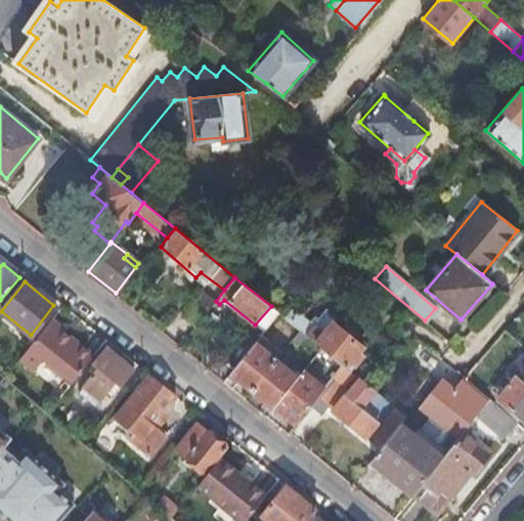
[(183,315),(195,326),(215,302),(203,292),(183,315)]
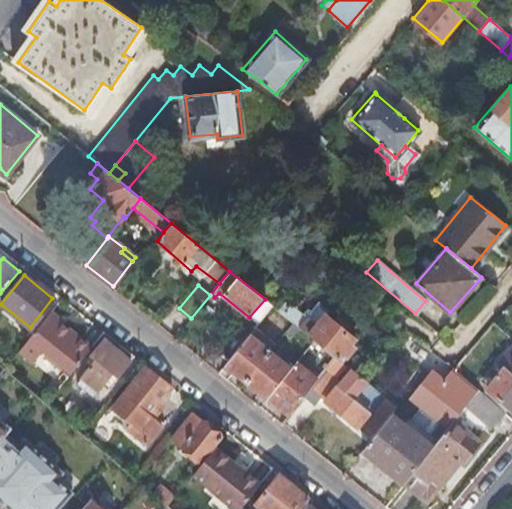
[(258,324),(272,305),(265,299),(249,317),(258,324)]
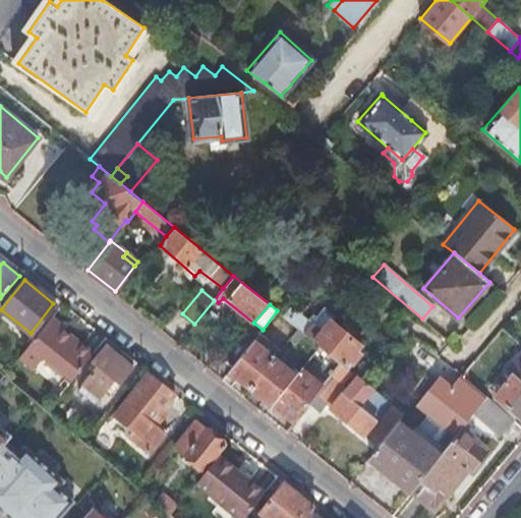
[(341,362),(345,365),(348,362),(351,365),(358,357),(354,354),(360,346),(330,320),(321,331),(292,305),(283,315),(299,328),(321,346),(341,362)]
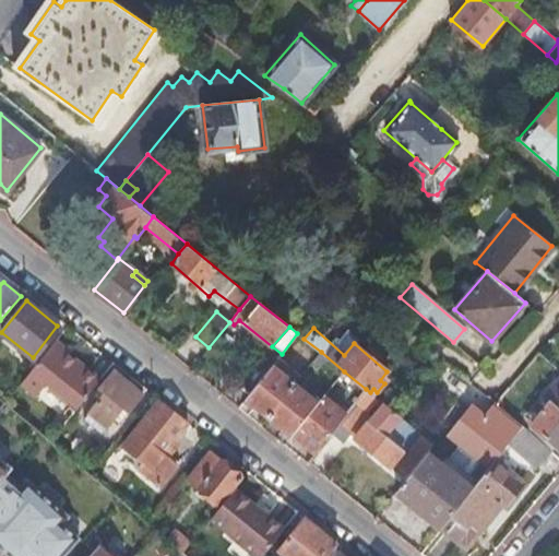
[(558,329),(558,330),(549,341),(558,349),(558,329)]
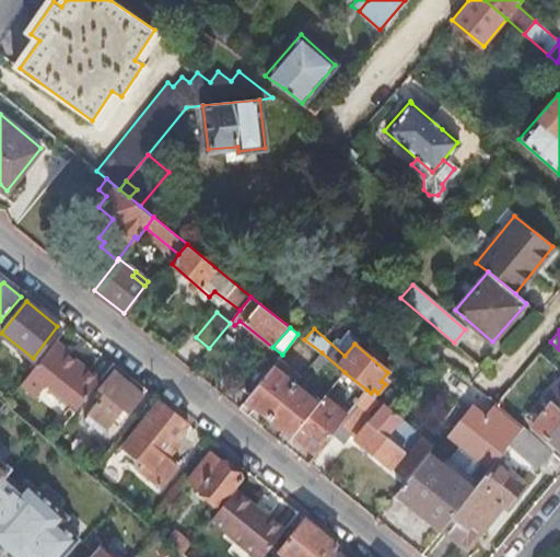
[(38,359),(21,382),(35,394),(46,381),(78,407),(100,379),(54,341),(38,359)]
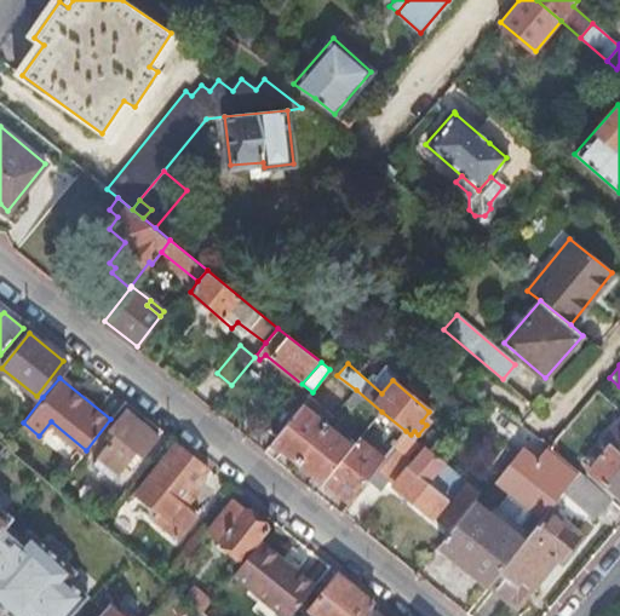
[(276,437),(298,409),(283,398),(262,425),(276,437)]
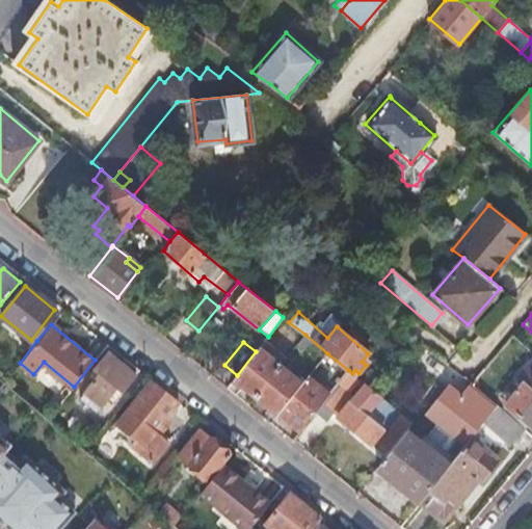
[(256,396),(280,366),(265,353),(267,349),(262,344),(256,351),(237,375),(234,379),(256,396)]
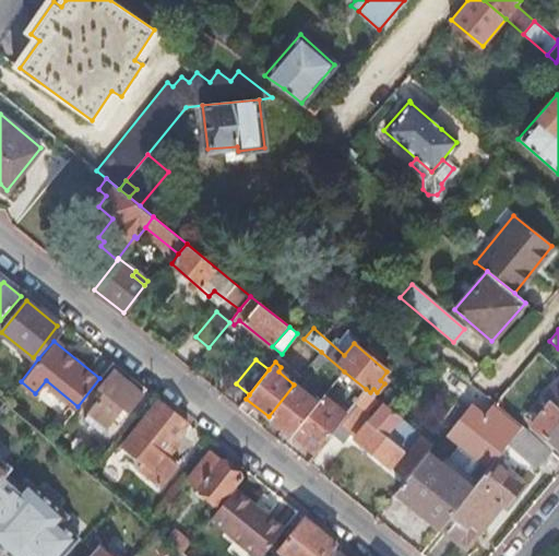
[(122,409),(128,413),(142,393),(114,370),(98,389),(104,393),(90,412),(107,426),(108,427),(118,414),(122,409)]
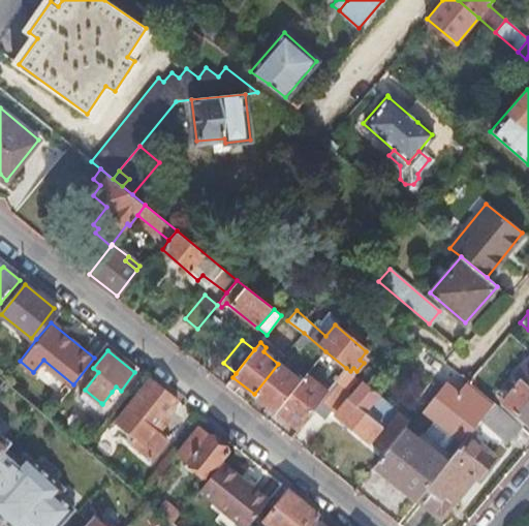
[(336,381),(346,368),(325,351),(315,364),(336,381)]
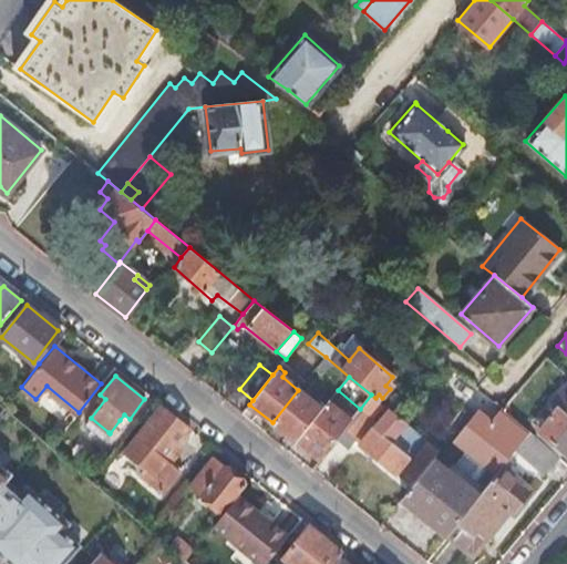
[(566,383),(549,406),(557,411),(539,432),(563,453),(566,455),(566,454),(566,383)]
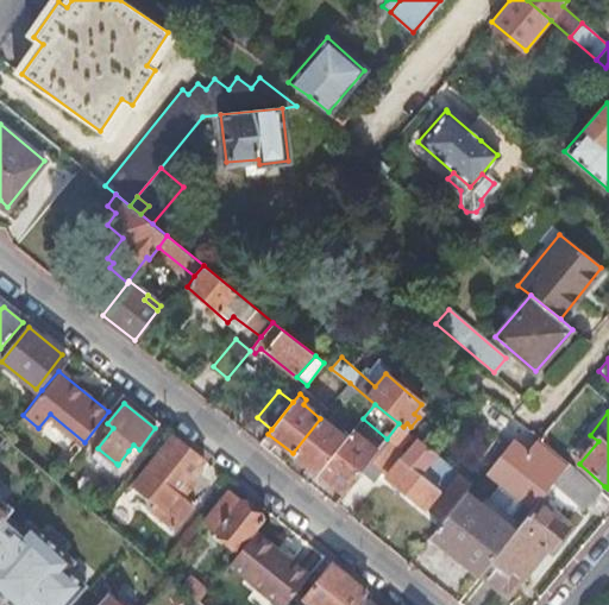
[(339,434),(320,418),(293,453),(318,474),(319,473),(350,435),(344,429),(339,434)]
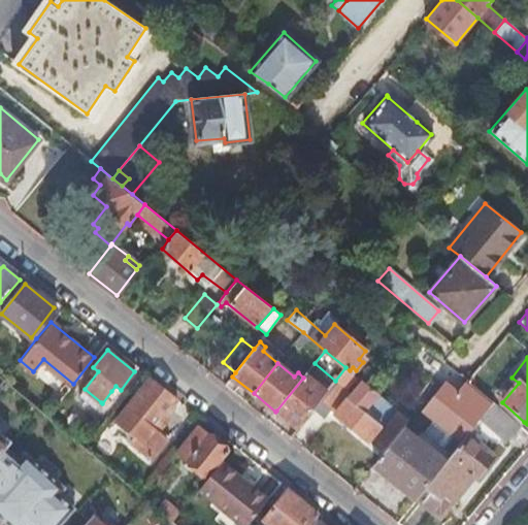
[(383,453),(402,428),(409,419),(394,406),(378,394),(350,370),(345,367),(335,381),(326,392),(319,401),(383,453)]
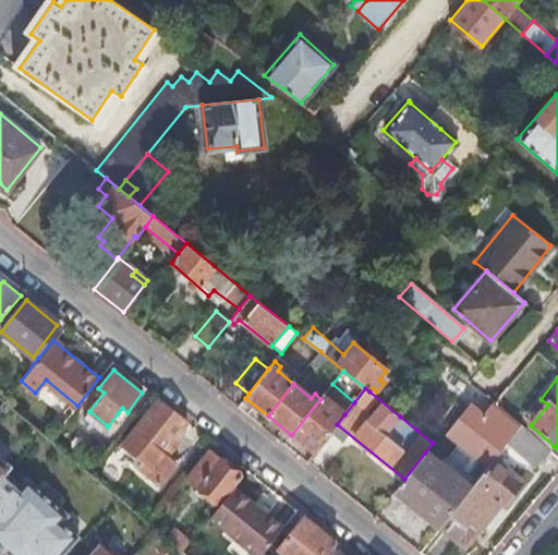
[(337,424),(344,414),(323,396),(320,399),(292,434),(314,451),(337,424)]
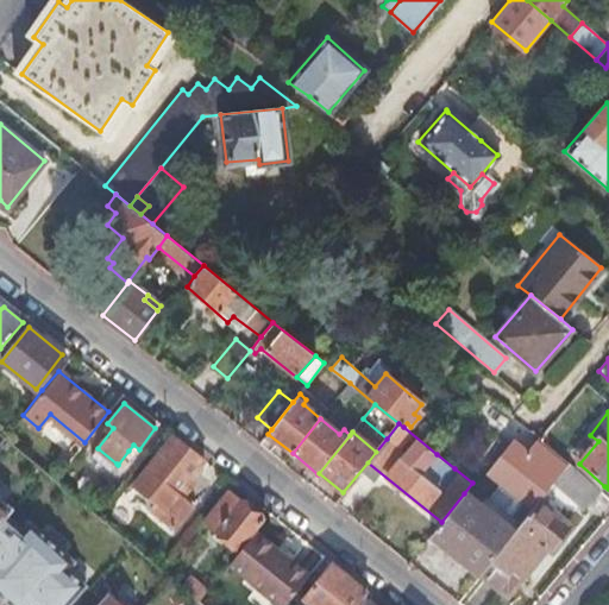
[(203,460),(173,434),(131,483),(154,502),(149,509),(171,528),(194,500),(183,491),(190,481),(188,478),(203,460)]
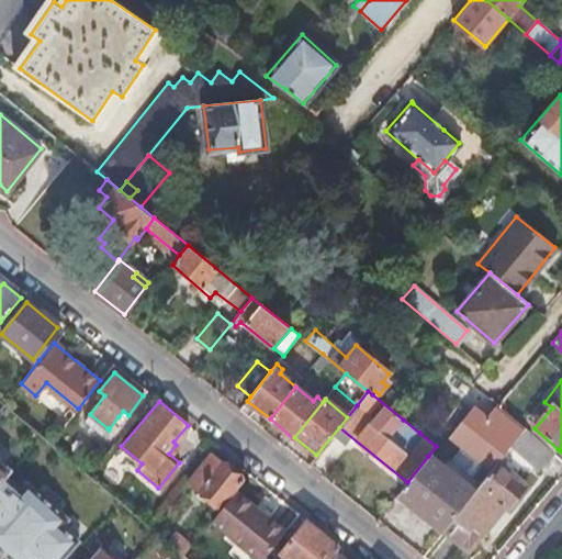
[(552,407),(544,402),(543,401),(526,422),(535,428),(552,407)]
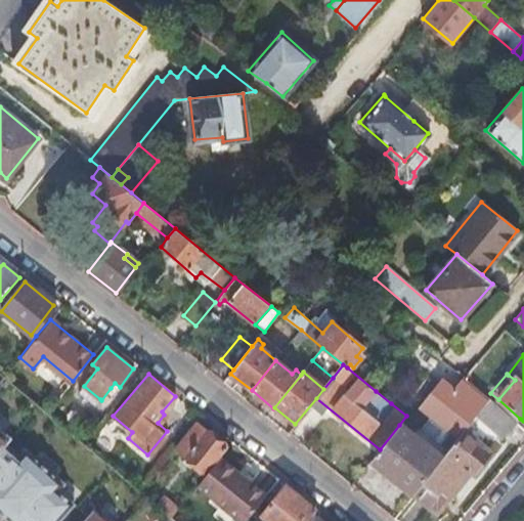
[(410,435),(399,425),(380,449),(370,461),(412,495),(415,492),(446,452),(456,440),(463,432),(475,417),(489,399),(465,378),(464,377),(452,389),(442,380),(420,408),(429,418),(419,430),(417,429),(410,435)]
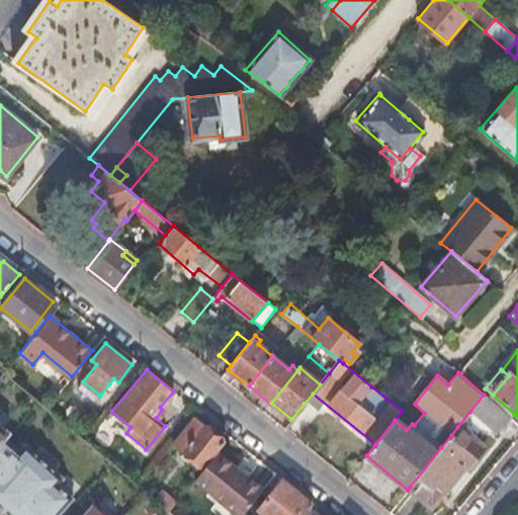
[(114,388),(118,382),(113,378),(109,383),(114,388)]
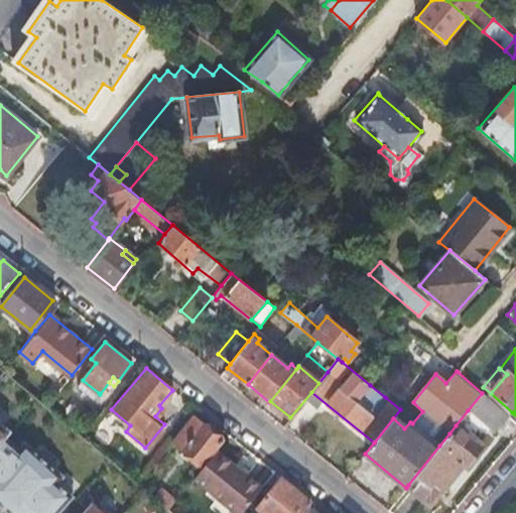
[(99,393),(83,380),(78,386),(94,399),(99,393)]
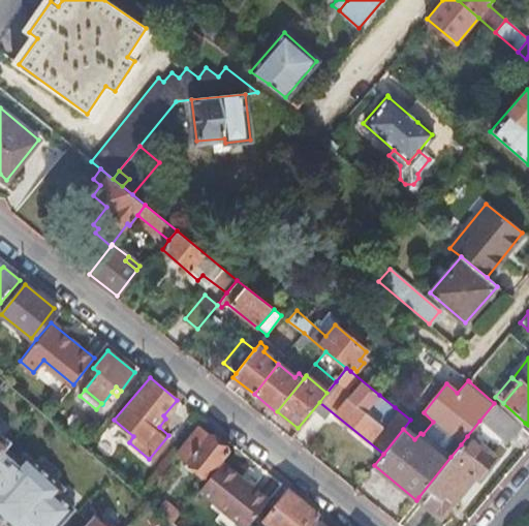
[(494,403),(479,421),(505,442),(521,426),(499,407),(494,403)]
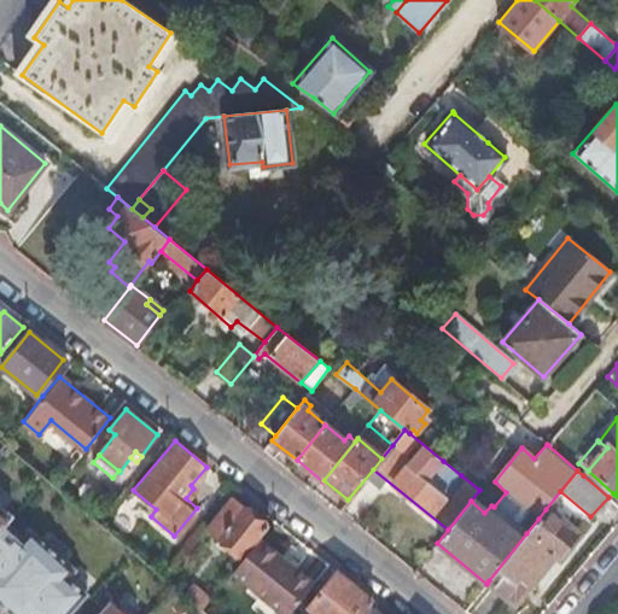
[(608,497),(610,498),(613,493),(588,471),(583,475),(608,497)]
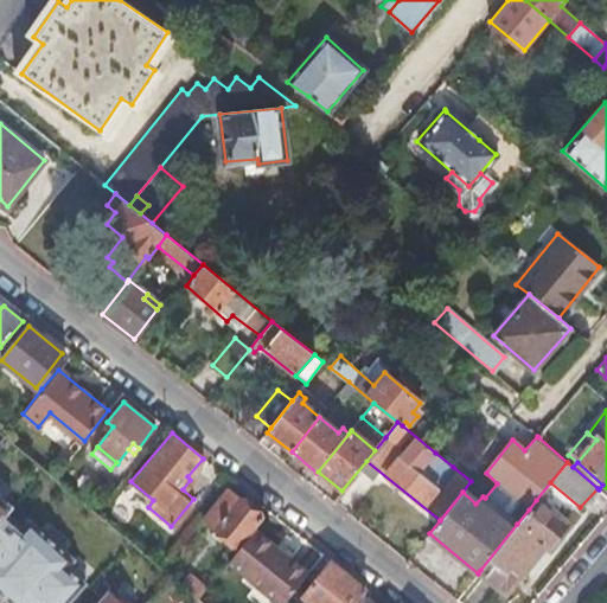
[(225,488),(202,518),(238,549),(254,530),(262,518),(225,488)]
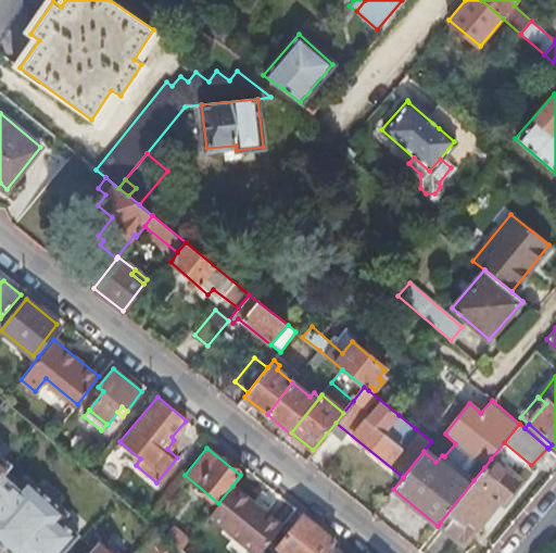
[(9,464),(0,455),(0,538),(16,552),(26,552),(28,551),(30,552),(54,552),(74,532),(59,519),(64,512),(28,481),(21,490),(1,473),(9,464)]
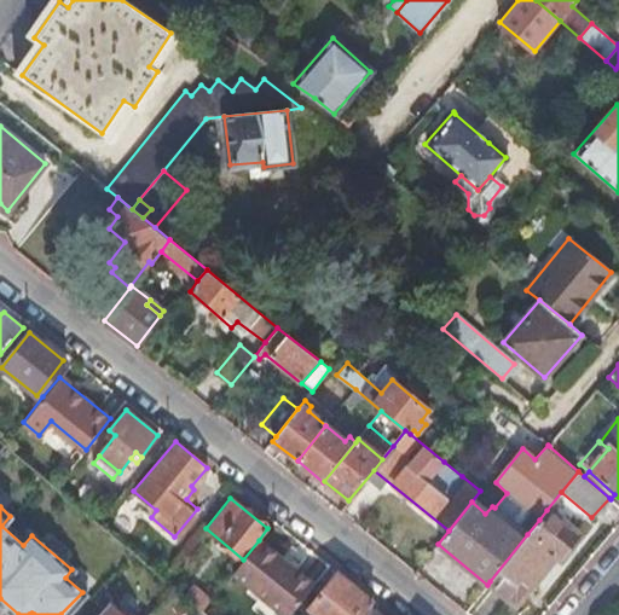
[(539,520),(527,534),(490,581),(515,602),(555,553),(560,557),(578,537),(547,510),(539,520)]
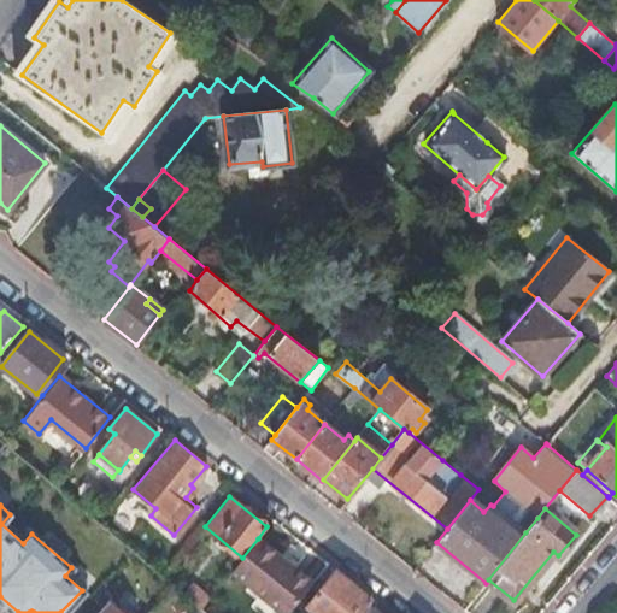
[(231,571),(282,612),(287,612),(312,582),(258,538),(242,558),(231,571)]
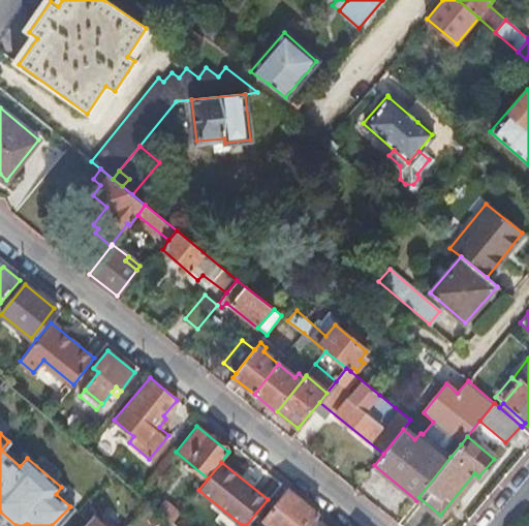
[(311,525),(317,519),(320,516),(288,490),(280,500),(276,496),(269,505),(274,508),(265,520),(272,525),(311,525)]
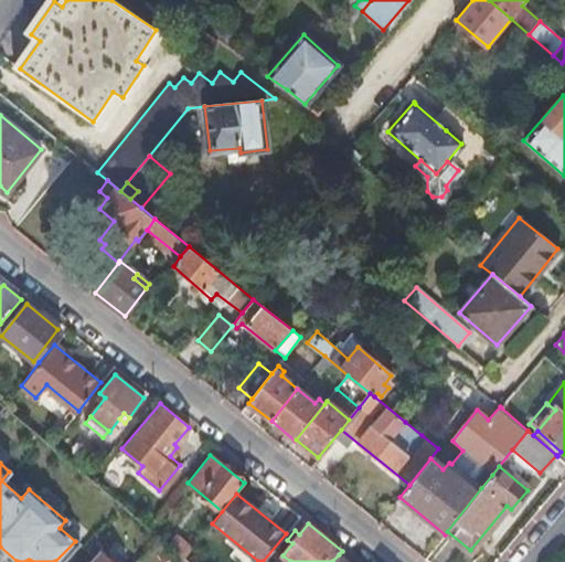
[(168,544),(184,559),(193,548),(176,534),(168,544)]
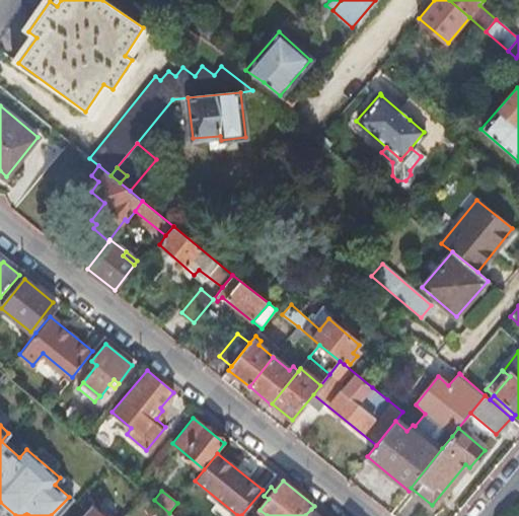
[(104,515),(91,505),(82,515),(104,515)]
